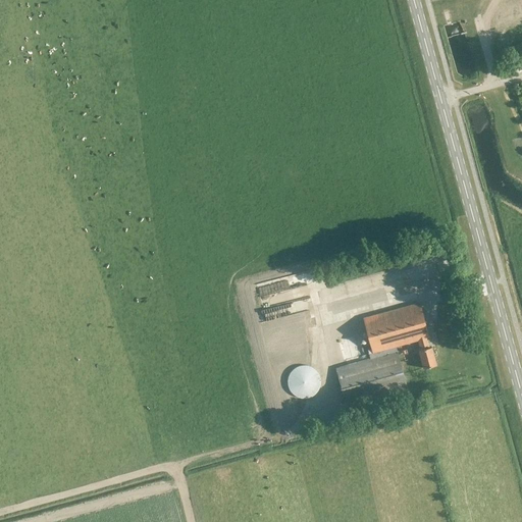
[(502,8),(503,14),(517,11),(515,5),(502,8)]
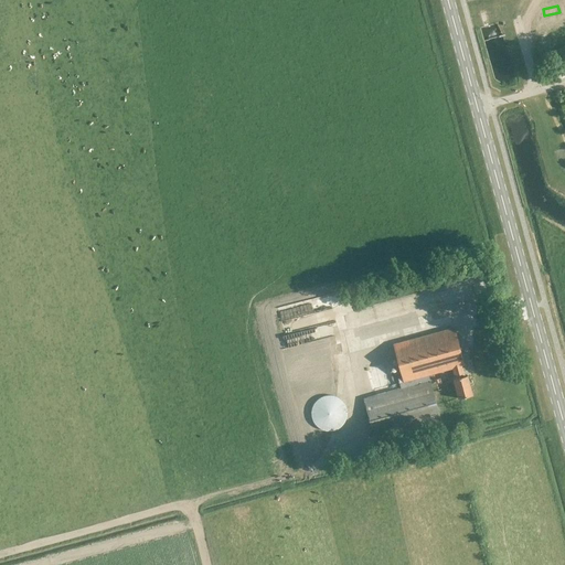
[(404,381),(427,374),(451,366),(455,377),(452,379),(458,397),(472,393),(467,374),(465,375),(461,364),(464,363),(454,327),(393,344),(402,376),(404,381)]
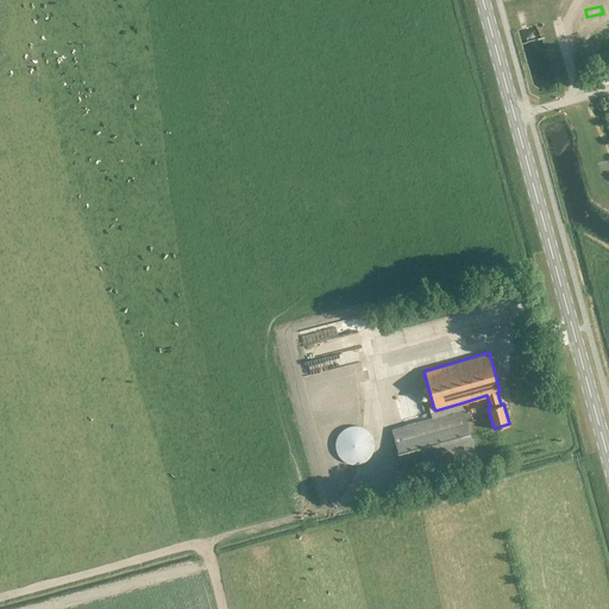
[(435,410),(433,406),(428,407),(431,416),(390,428),(405,478),(476,458),(460,403),(435,410)]
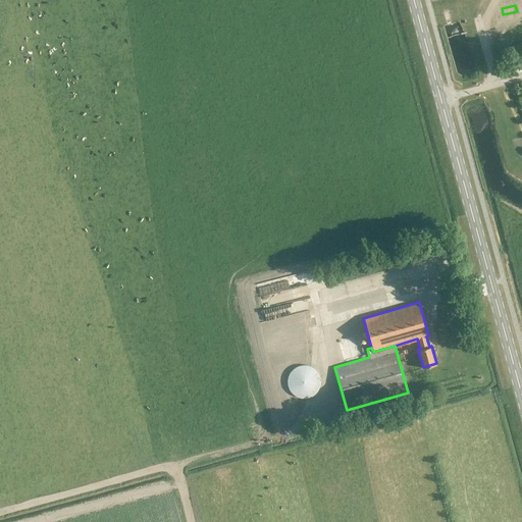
[(320,383),(320,382),(320,381),(320,379),(319,377),(319,376),(318,374),(317,373),(317,372),(315,370),(314,369),(313,368),(312,368),(310,367),(309,366),(307,366),(306,366),(304,365),(303,366),(301,366),(299,366),(298,367),(296,368),(295,368),(294,369),(292,370),(291,371),(290,373),(289,374),(288,376),(288,377),(288,379),(286,380),(286,381),(286,382),(286,383),(286,385),(288,387),(288,388),(289,390),(290,392),(290,393),(292,394),(293,395),(294,396),(295,397),(297,398),(298,398),(300,399),(302,399),(303,399),(304,399),(306,399),(307,399),(309,399),(310,398),(311,397),(313,397),(314,395),(315,394),(317,393),(317,392),(318,390),(318,389),(319,388),(319,386),(320,385),(320,383)]
